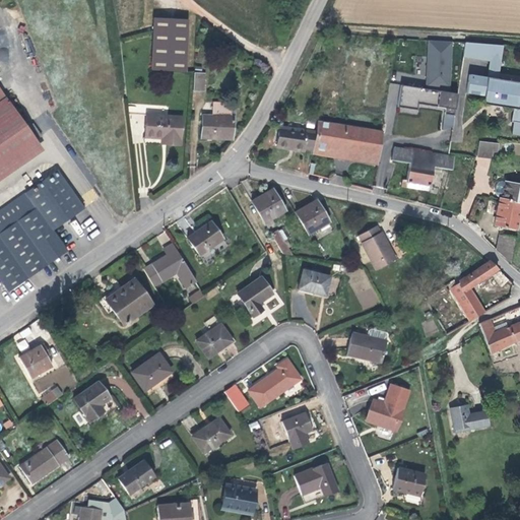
[(187,20),(153,18),(151,70),(185,71),(187,20)]
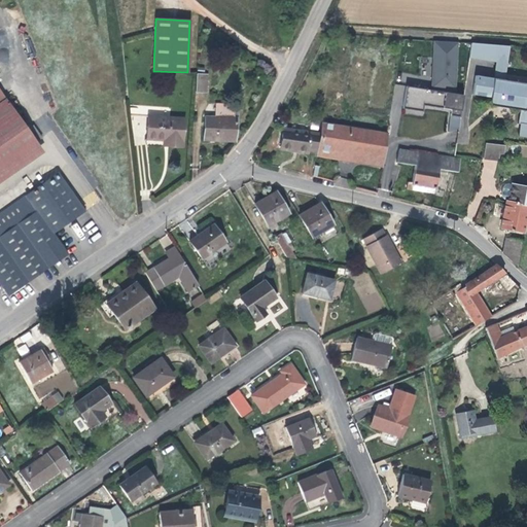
[(428,76),(426,89),(450,93),(457,42),(434,41),(431,58),(434,58),(431,76),(428,76)]
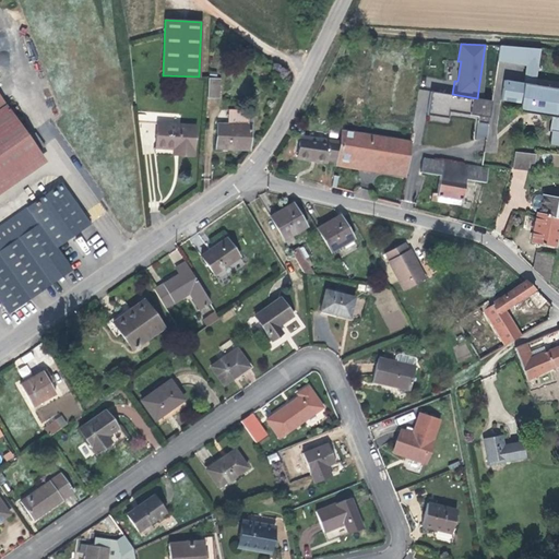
[(500,46),(498,61),(526,66),(537,67),(540,48),(500,46)]
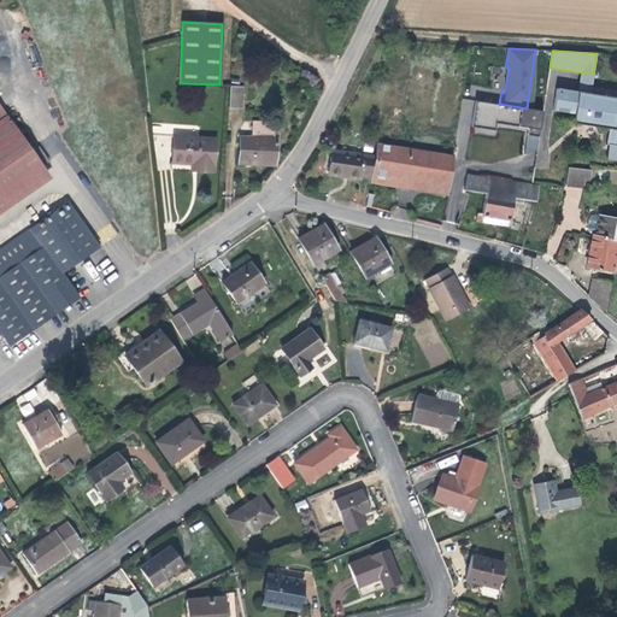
[(591,94),(593,74),(581,72),(577,92),(591,94)]
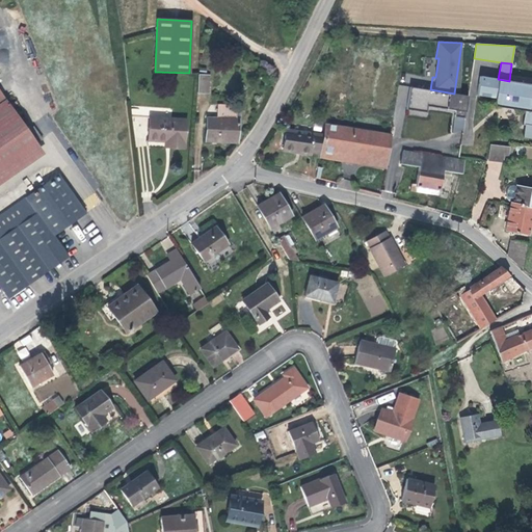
[(209,76),(197,75),(196,92),(197,92),(207,94),(208,94),(209,76)]
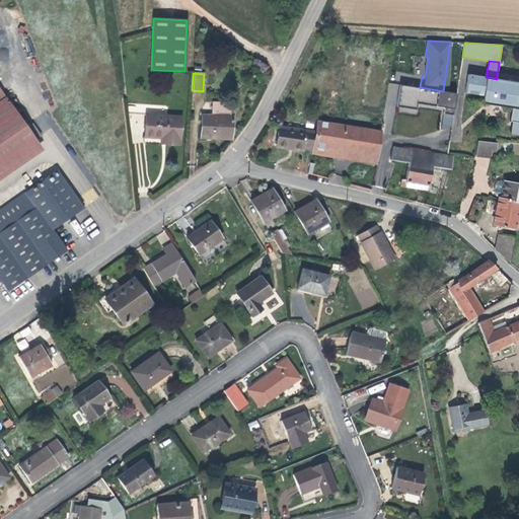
[(504,101),(504,107),(512,108),(510,122),(518,123),(518,79),(510,78),(509,81),(497,79),(486,77),(468,74),(465,93),(483,95),(484,94),(492,95),(491,99),(504,101)]
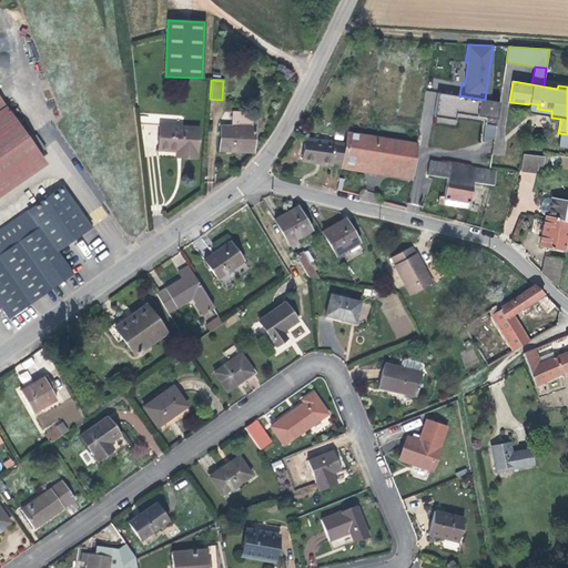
[(438,92),(434,115),(455,119),(456,113),(486,118),(485,124),(495,127),(499,102),(485,100),(459,95),(438,92)]
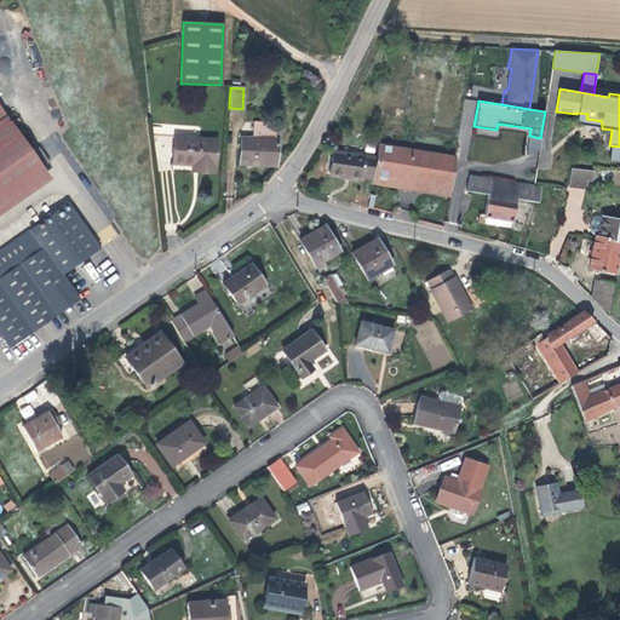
[(0,196),(42,167),(50,162),(40,148),(33,153),(0,107),(0,196)]
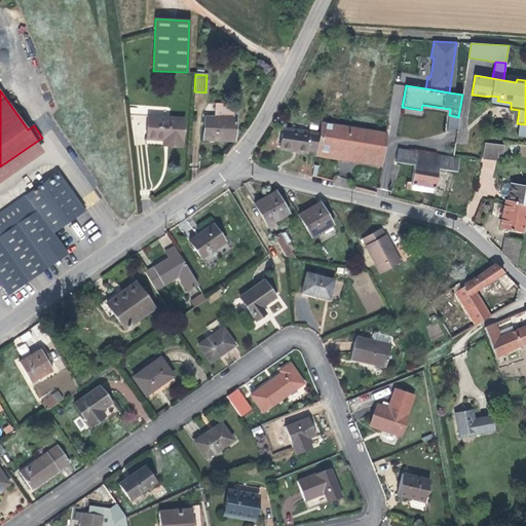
[(204,92),(195,91),(195,102),(204,102),(204,92)]
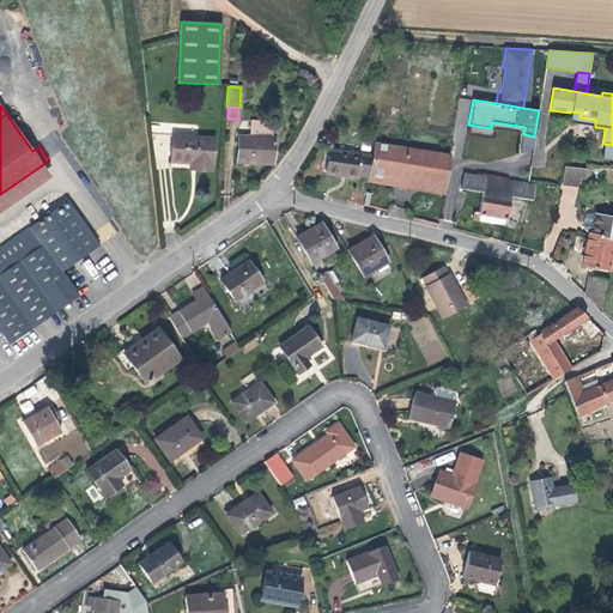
[(273,122),(250,121),(249,137),(237,137),(237,163),(274,164),(275,138),(273,138),(273,122)]
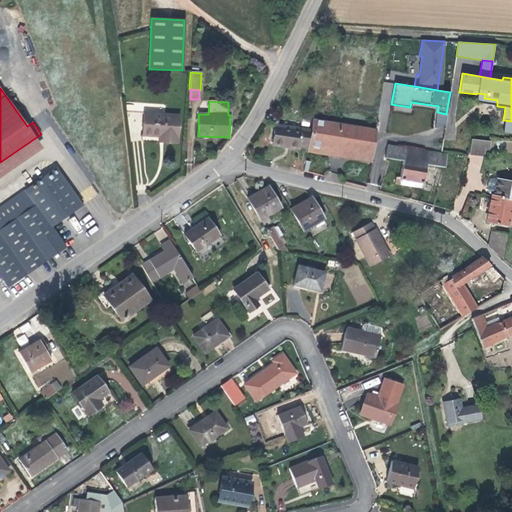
[(144,113),(143,135),(159,136),(163,137),(163,142),(177,143),(179,115),(144,113)]
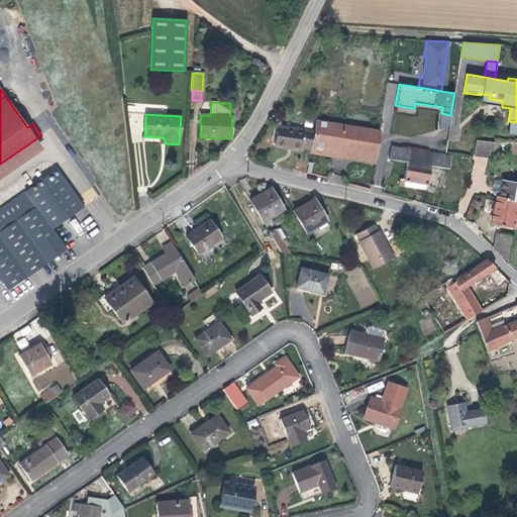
[(326,142),(327,134),(337,136),(337,130),(338,124),(316,120),(312,145),(328,148),(329,142),(326,142)]
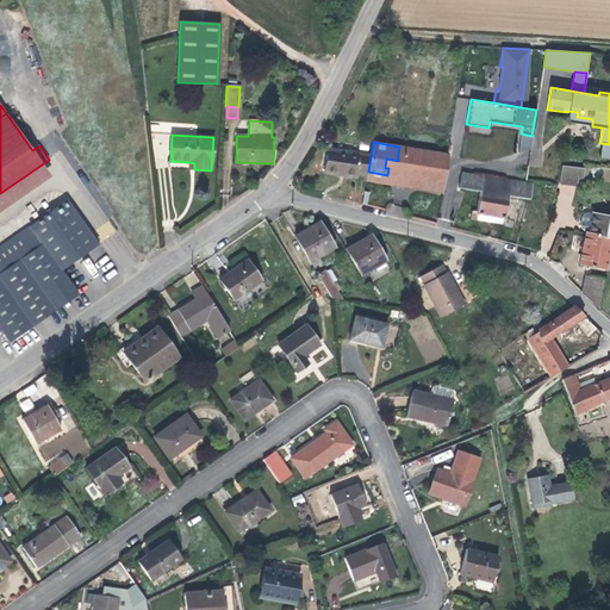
[(398,154),(398,161),(386,159),(385,168),(388,168),(387,175),(368,172),(367,180),(427,190),(433,153),(418,150),(417,159),(402,156),(403,148),(399,147),(398,154)]
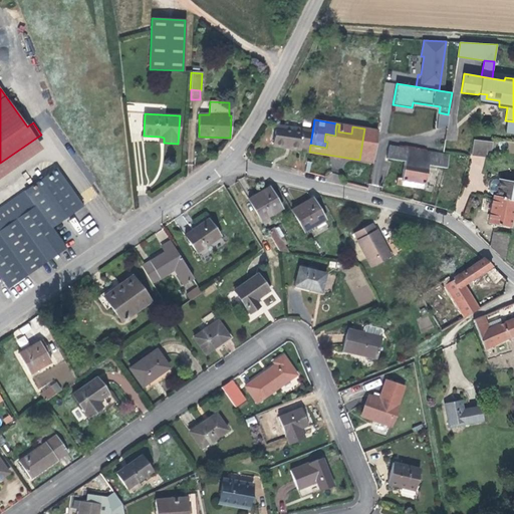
[(338,132),(351,134),(352,126),(339,124),(338,132)]
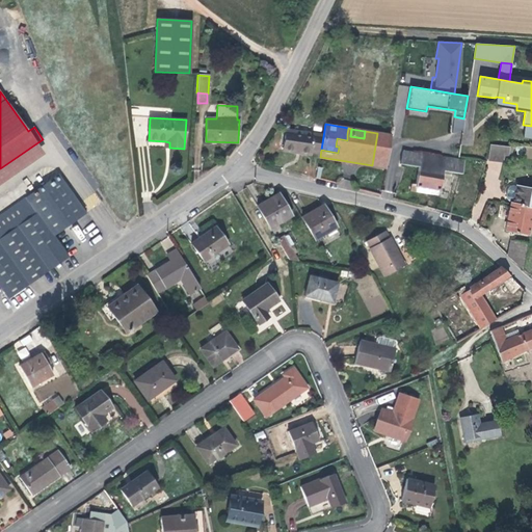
[(320,153),(322,135),(286,130),(283,151),(311,155),(311,152),(320,153)]
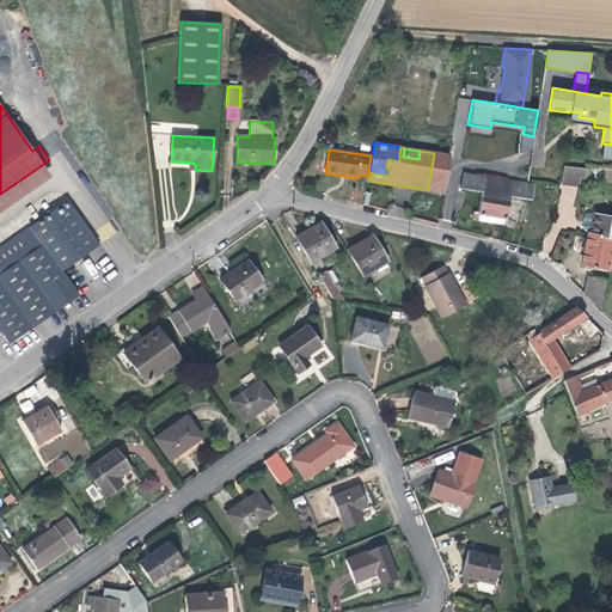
[(444,193),(450,155),(434,153),(428,190),(444,193)]
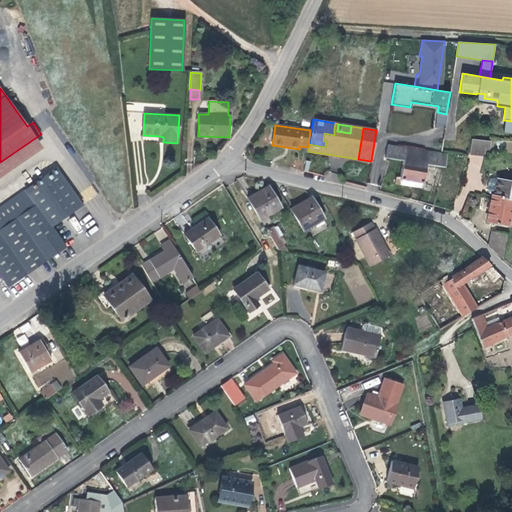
[(0,178),(43,148),(35,138),(0,162),(0,178)]
